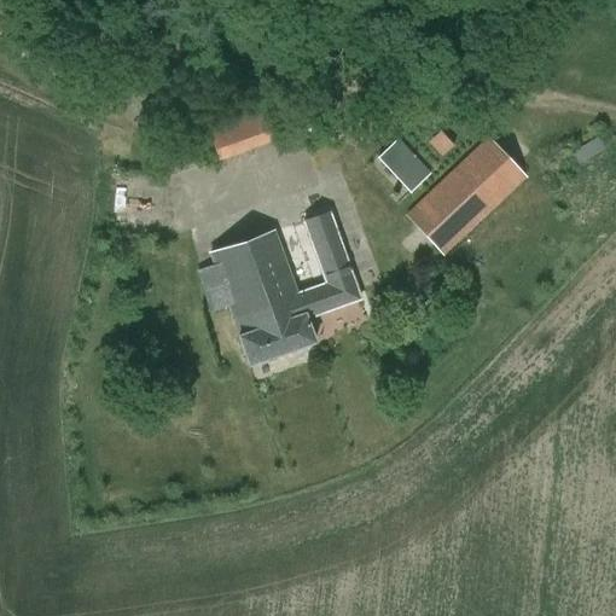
[(221,160),(319,123),(306,87),(208,123),(221,160)]
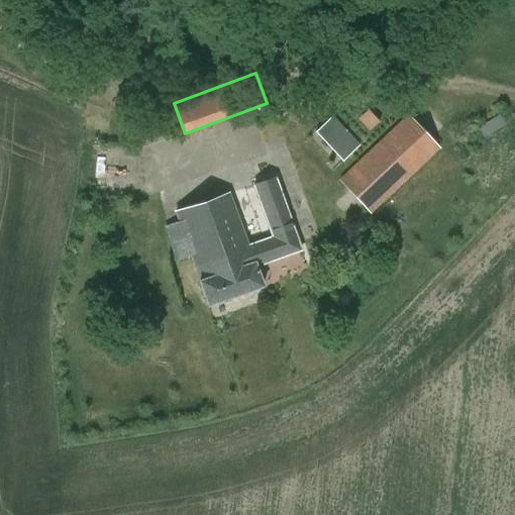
[(363,117),(374,127),(381,119),(371,109),(363,117)]
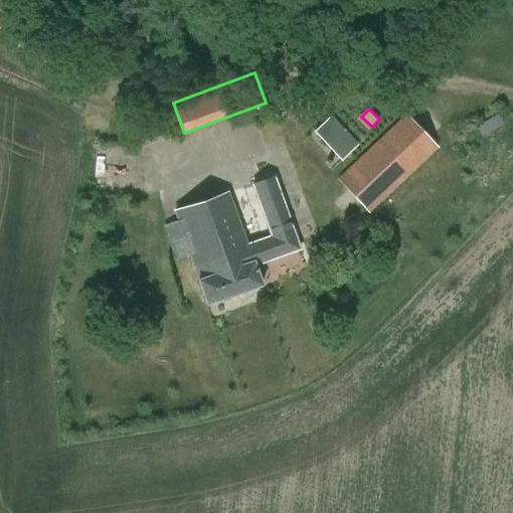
[(342,158),(359,143),(332,114),(316,130),(342,158)]
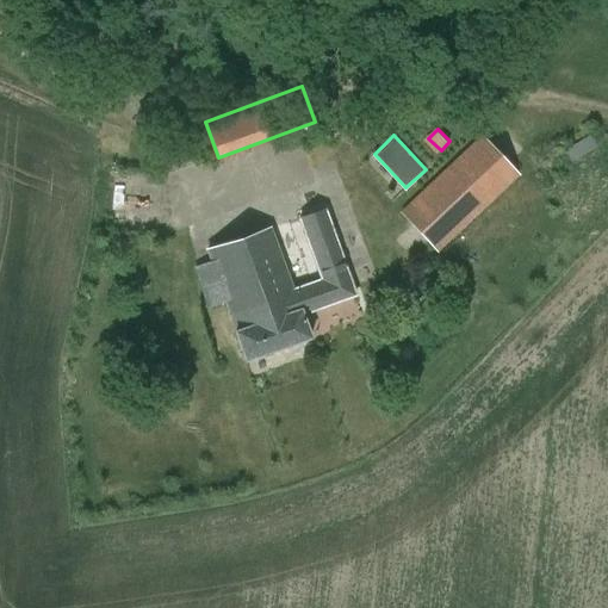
[(440,249),(520,174),(481,136),(402,209),(440,249)]
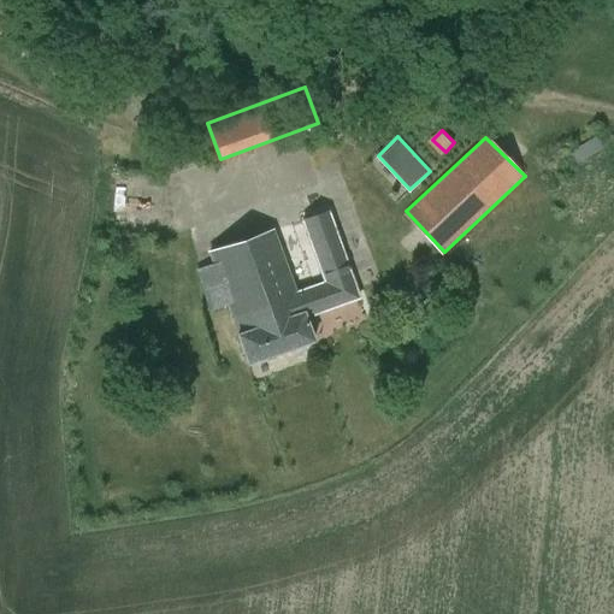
[(307,316),(359,297),(328,211),(303,219),(325,281),(297,290),(276,228),(211,251),(238,330),(249,362),(316,338),(307,316)]
